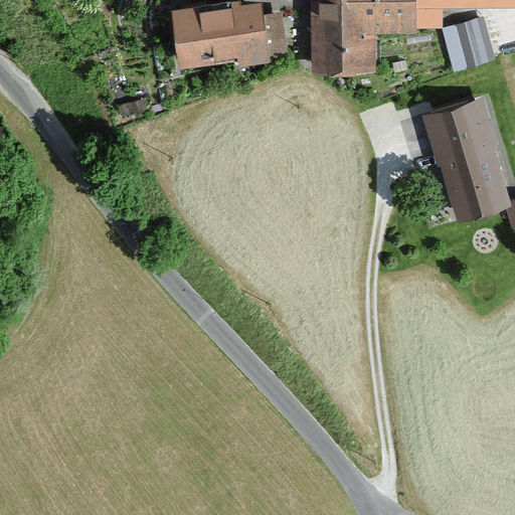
[(514,0),(312,0),(313,72),(378,72),(377,34),(417,34),(416,29),(444,28),(444,11),(514,10),(514,0)]
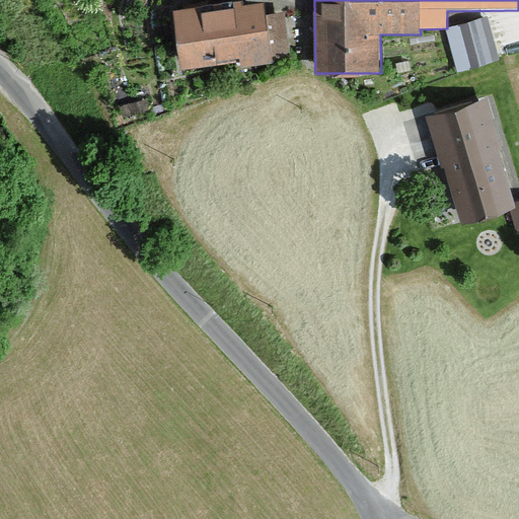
[(243,1),(171,11),(179,70),(240,62),(240,68),(291,61),(284,12),(267,14),(265,2),(243,5),(243,1)]
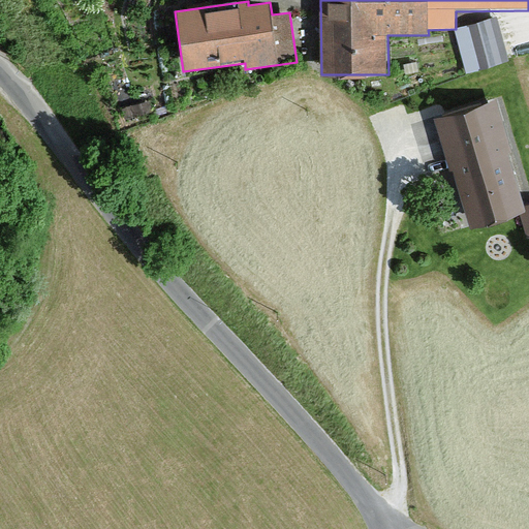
[(497,19),(455,31),(466,73),(508,61),(497,19)]
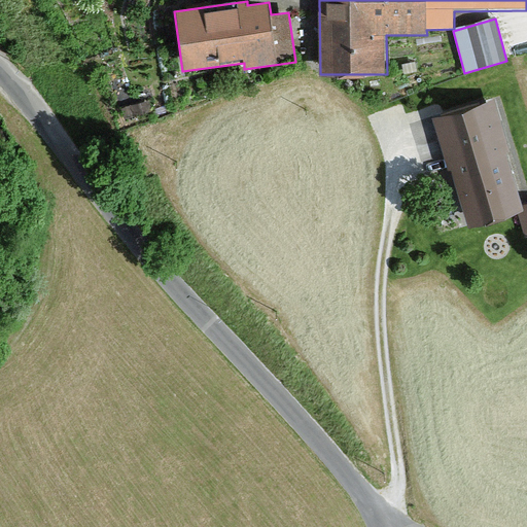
[(431,120),(466,231),(515,215),(524,212),(522,205),(505,153),(512,151),(495,100),(431,120)]
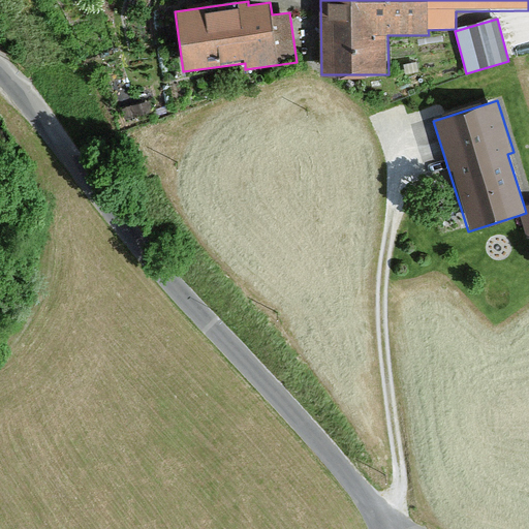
[(528,240),(528,204),(524,206),(526,213),(517,216),(526,241),(528,240)]
